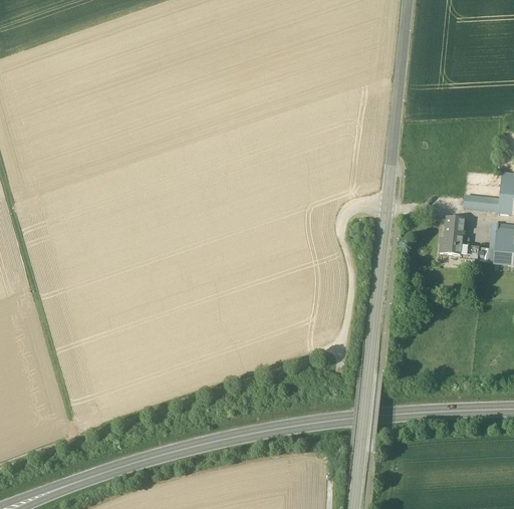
[(513,172),(502,171),(499,196),(498,208),(498,212),(513,212),(513,172)]
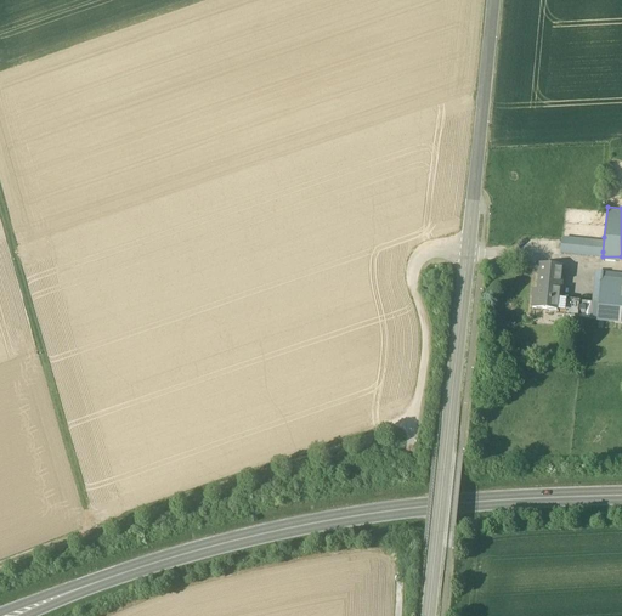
[(604,237),(563,233),(560,248),(603,252),(604,237)]
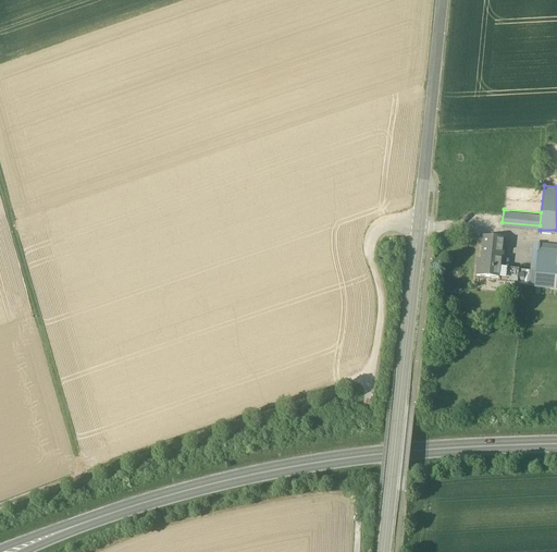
[(503,234),(484,232),(482,255),(483,255),(483,260),(478,260),(477,271),(498,273),(499,273),(500,266),(503,234)]
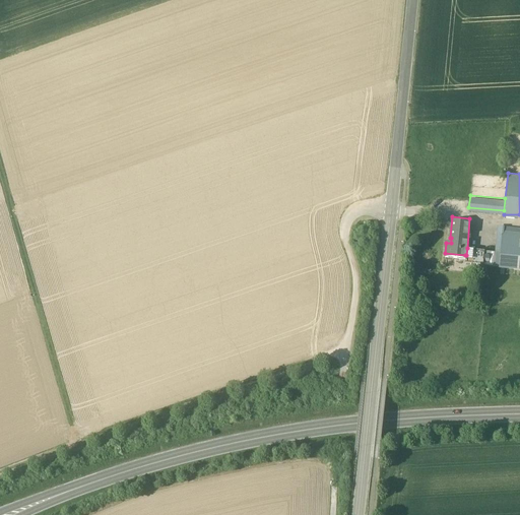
[(519,229),(503,228),(501,251),(500,252),(519,254),(519,229)]
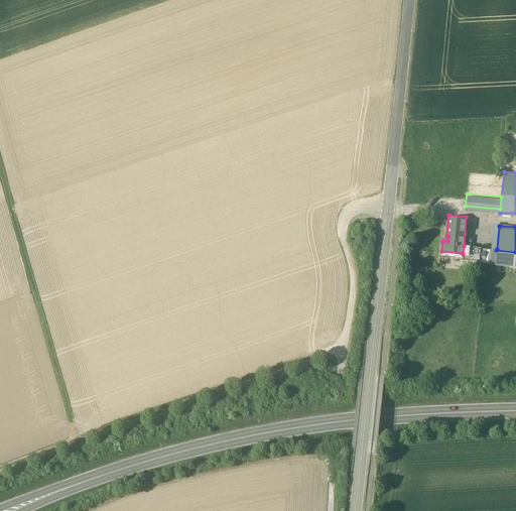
[(472,247),(464,246),(463,253),(462,253),(462,257),(471,258),(472,247)]
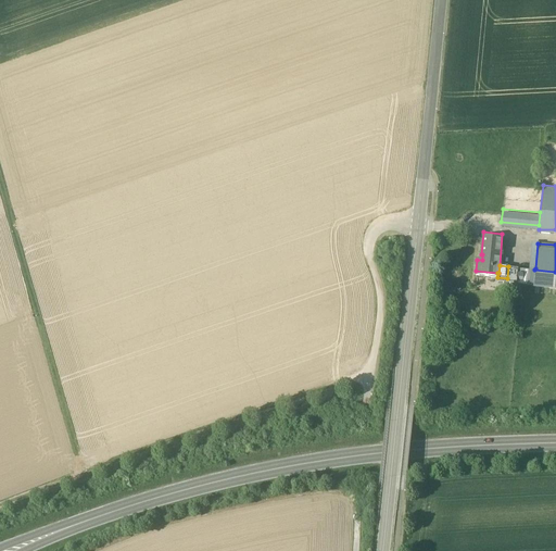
[(535,268),(508,266),(507,278),(534,280),(534,270),(535,268)]
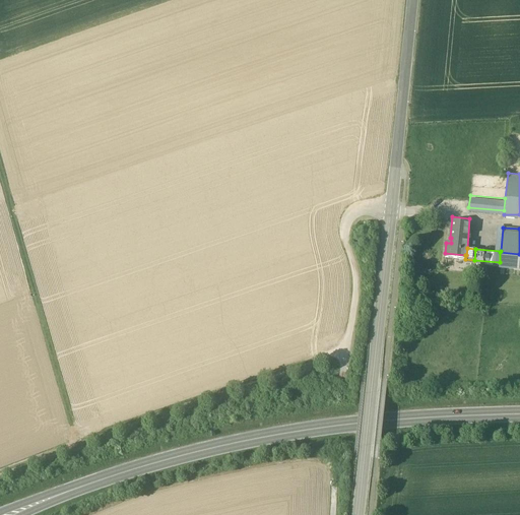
[(519,254),(500,252),(500,262),(499,263),(519,265),(519,254)]
